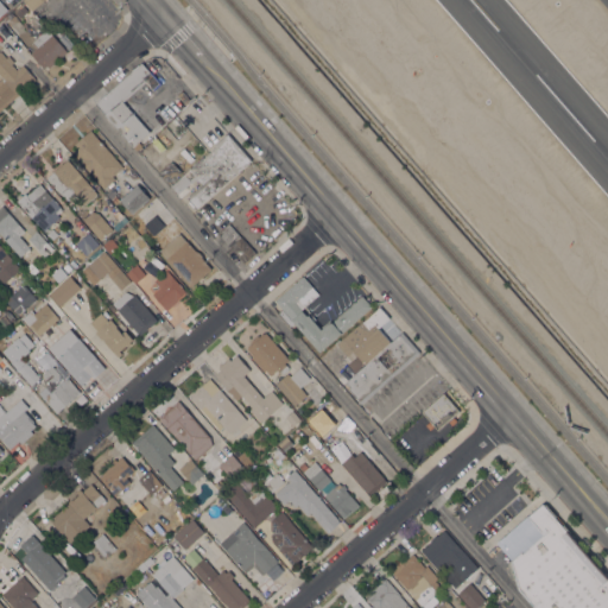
[(42,0),(31,10),(24,1),(23,0),(42,0)]
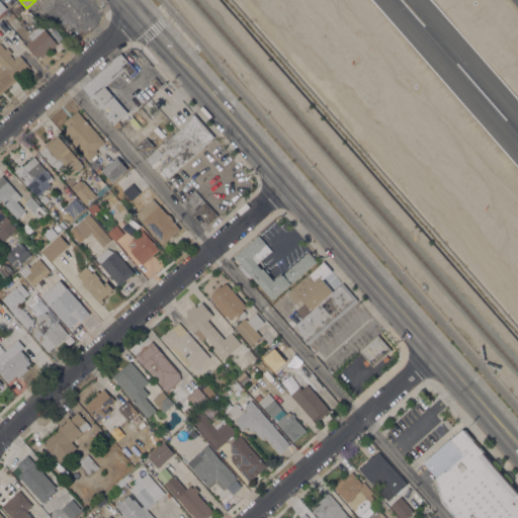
[(37,0),(46,10),(38,16),(30,6),(37,0)]
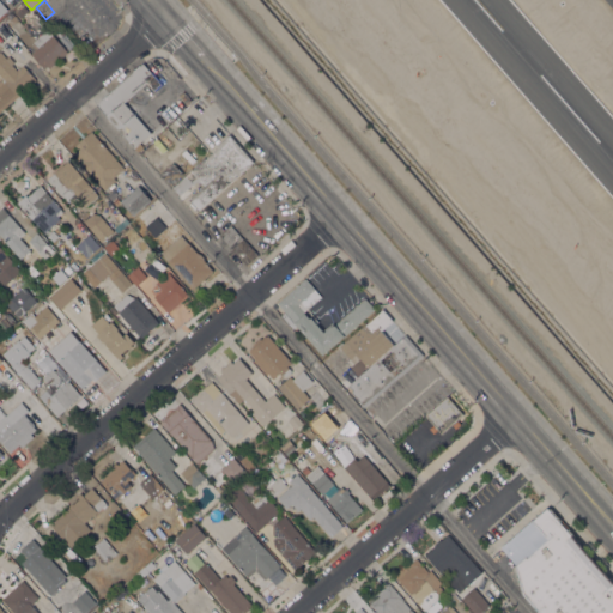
[(43,42),(38,36),(47,29),(67,52),(49,67),(47,65),(43,68),(31,54),(43,42)]
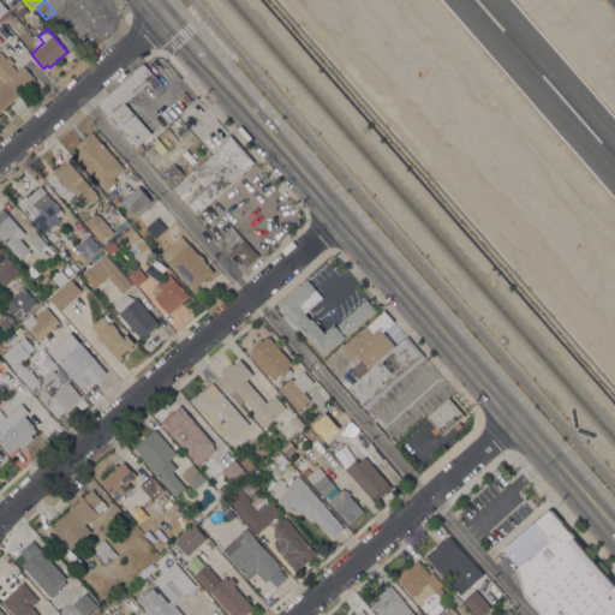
[(0,111),(0,78),(3,77),(0,73),(0,52),(6,58),(9,55),(13,61),(11,64),(17,70),(23,65),(36,79),(0,111)]
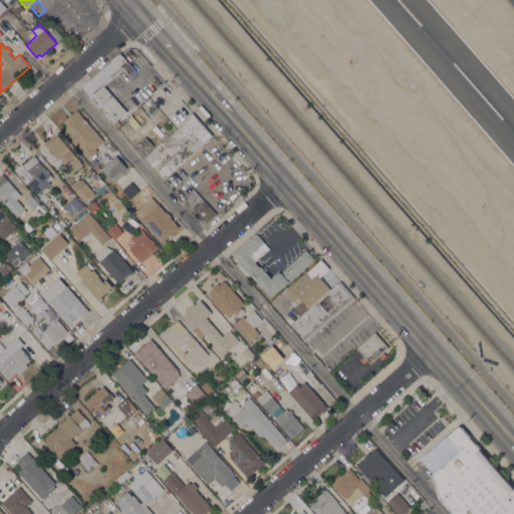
[(126,111),(117,119),(120,122),(115,126),(80,86),(119,52),(135,69),(129,74),(123,68),(103,85),(126,111)]
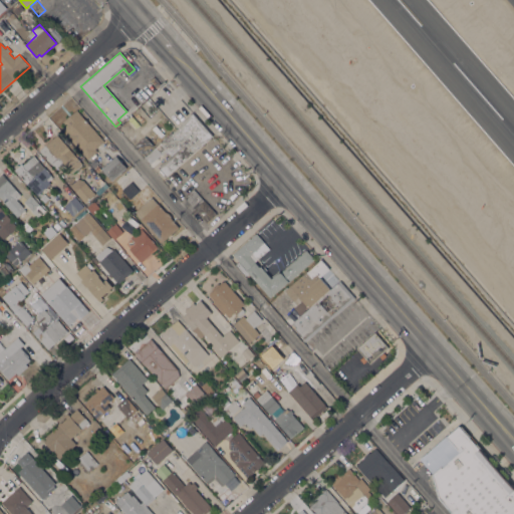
[(104,141),(95,149),(97,151),(87,159),(61,130),(65,125),(62,122),(76,109),(104,141)]
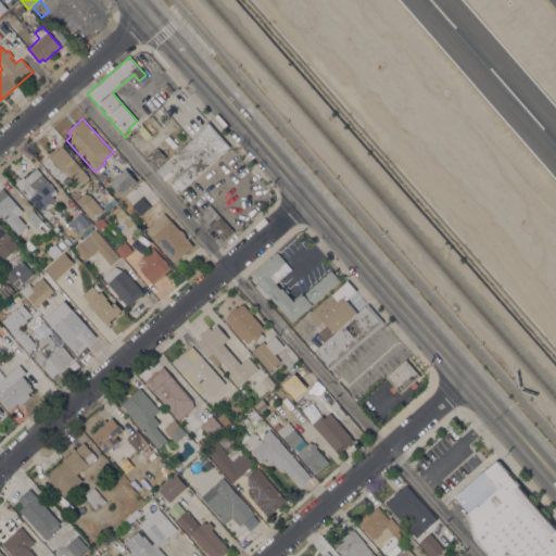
[(176,167),(175,166),(163,177),(156,169),(173,155),(173,154),(185,143),(186,144),(197,135),(196,135),(209,123),(229,147),(179,190),(171,180),(185,168),(181,164),(178,164),(176,167)]
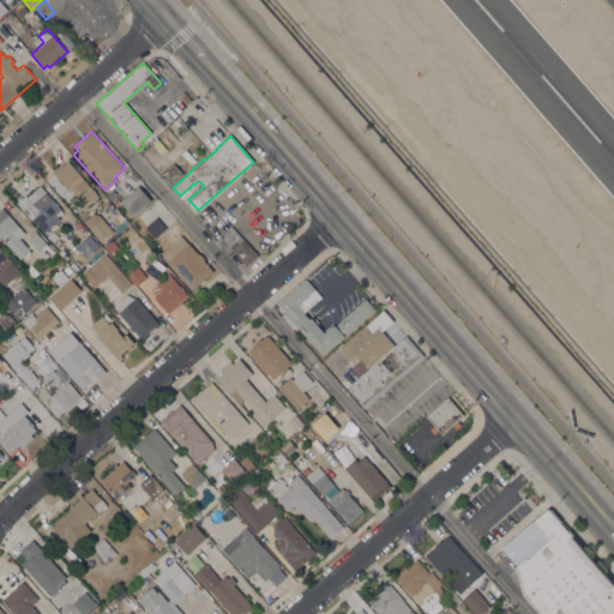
[(47,179),(67,161),(97,196),(85,206),(74,193),(66,200),(60,194),(47,179)]
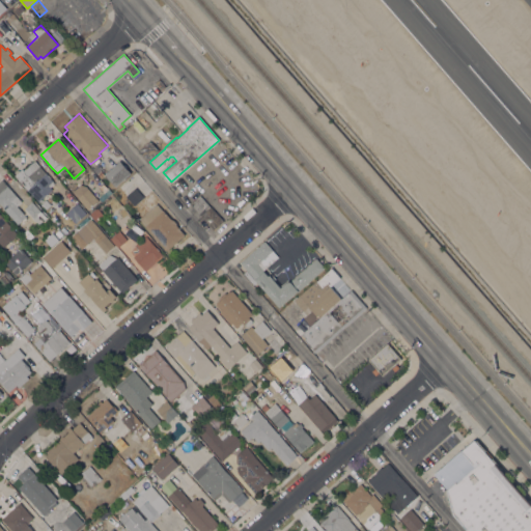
[(148,160),(139,150),(149,140),(159,149),(148,160)]
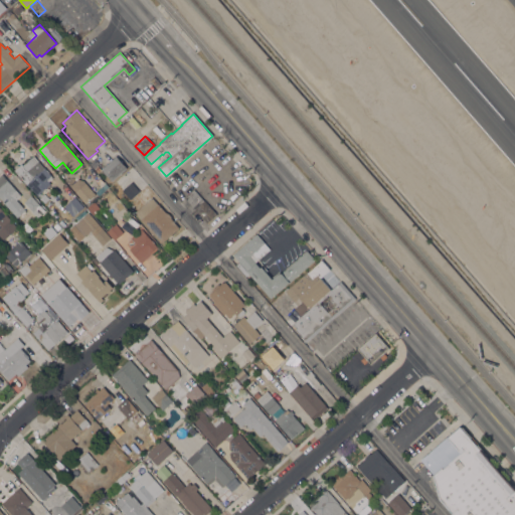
[(53,177),(48,181),(50,183),(37,195),(36,195),(14,170),(20,164),(22,166),(34,156),(53,177)]
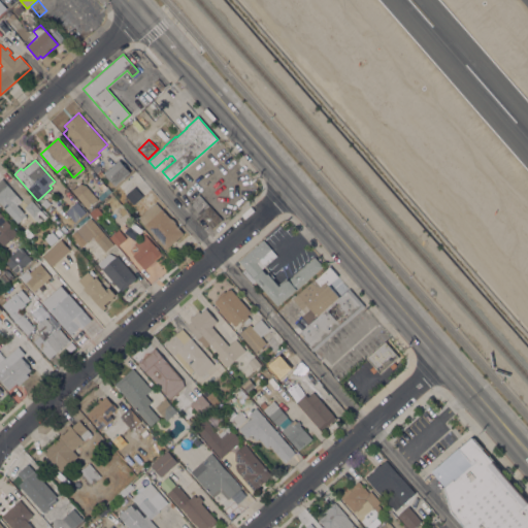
[(114,186),(104,173),(119,160),(130,172),(114,186)]
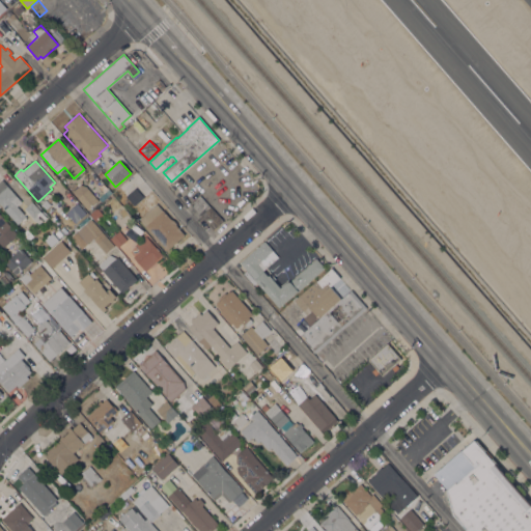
[(101,178),(96,173),(101,170),(105,175),(101,178)]
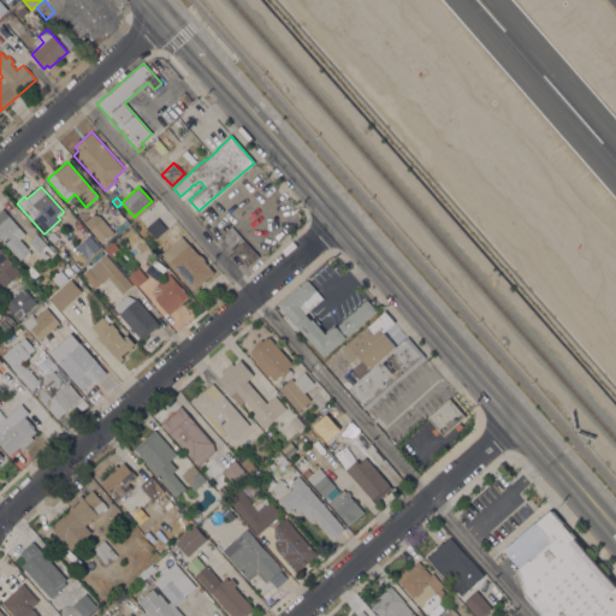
[(24,234),(19,238),(30,250),(19,260),(0,237),(0,208),(3,207),(24,234)]
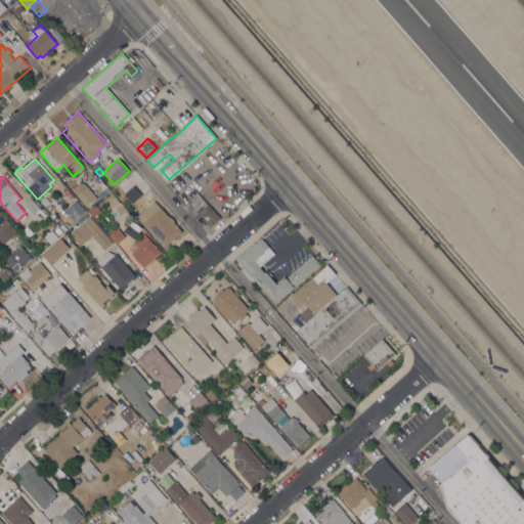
[(97,198),(86,207),(71,188),(79,181),(84,182),(87,186),(97,198)]
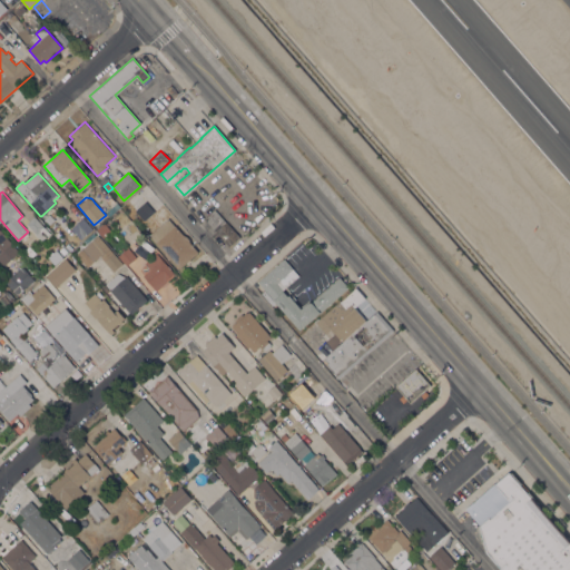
[(155,212),(144,220),(135,210),(146,202),(155,212)]
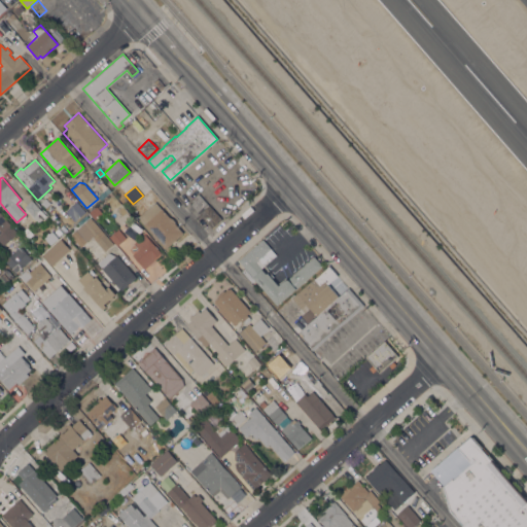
[(222,218),(212,227),(188,203),(199,194),(222,218)]
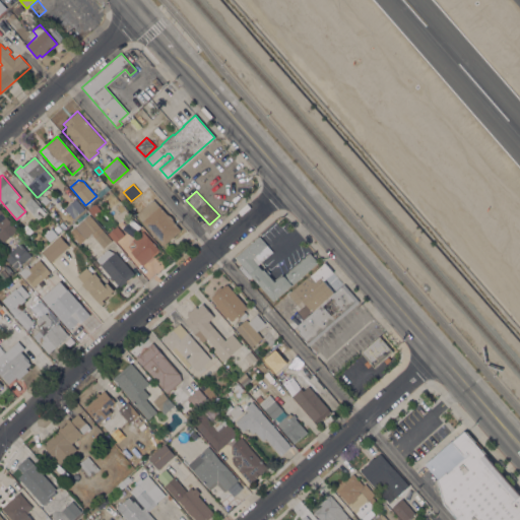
[(50,200),(46,204),(41,200),(45,195),(50,200)]
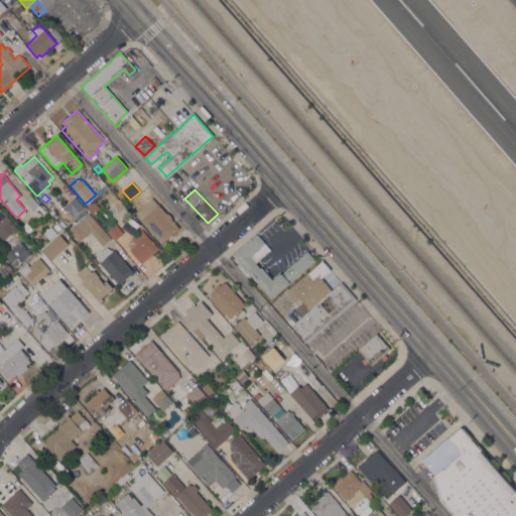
[(30,196),(36,202),(40,204),(45,210),(37,217),(23,202),(30,196)]
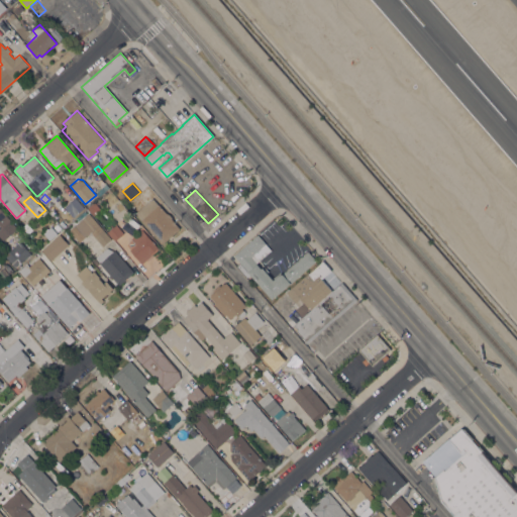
[(84,207),(74,217),(65,206),(75,197),(84,207)]
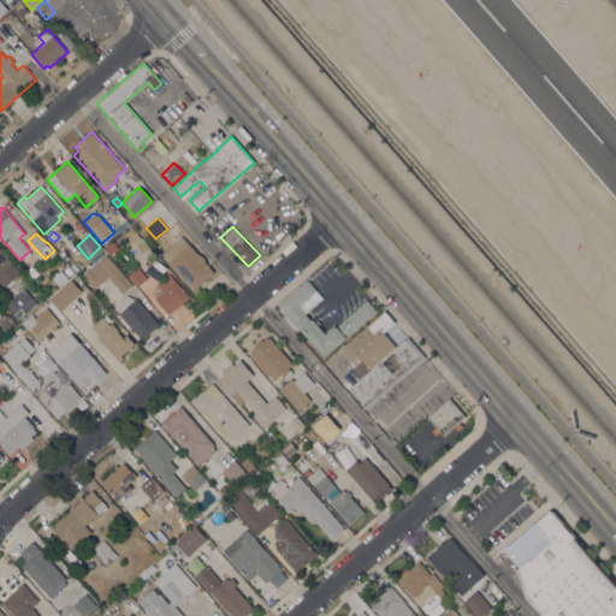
[(214,272),(194,290),(184,279),(182,279),(178,274),(178,272),(169,261),(170,261),(163,253),(182,236),(189,244),(189,243),(199,254),(201,255),(205,259),(206,262),(214,272)]
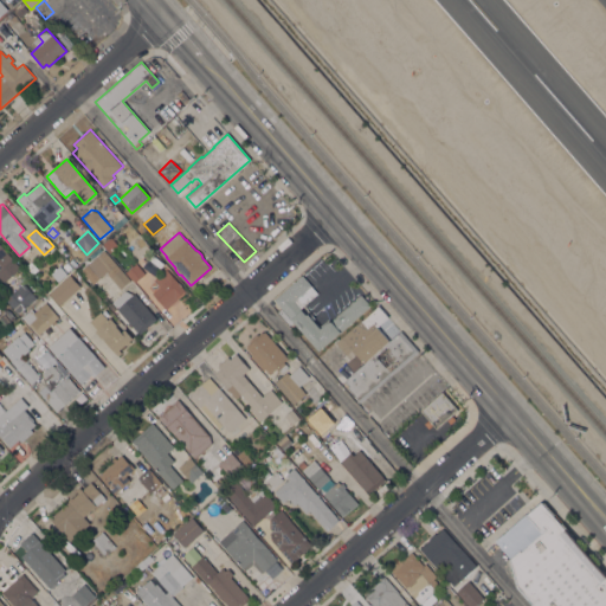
[(110,236),(116,244),(108,251),(102,243),(110,236)]
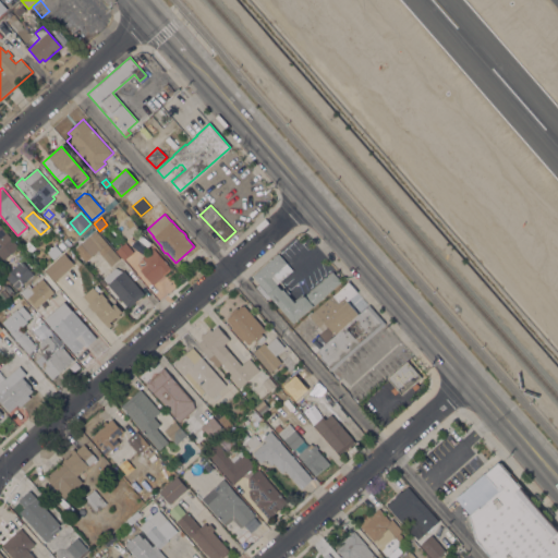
[(0,225),(12,239),(0,249),(0,225)]
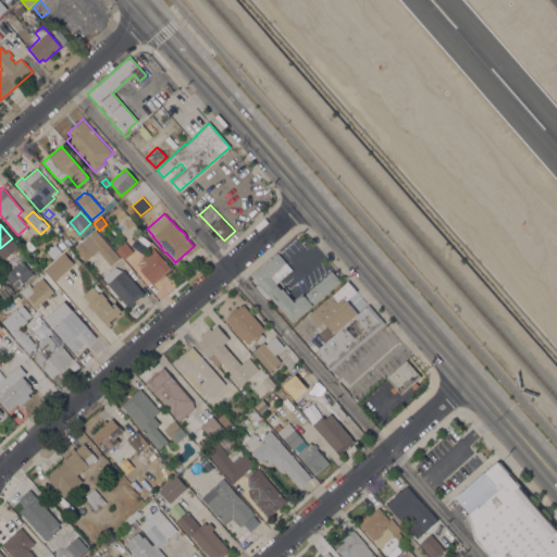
[(120,258),(111,265),(98,249),(90,256),(81,243),(96,230),(120,258)]
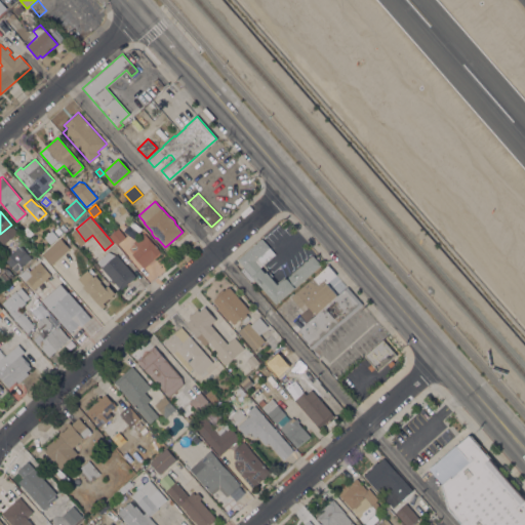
[(125,237),(116,244),(109,236),(117,228),(125,237)]
